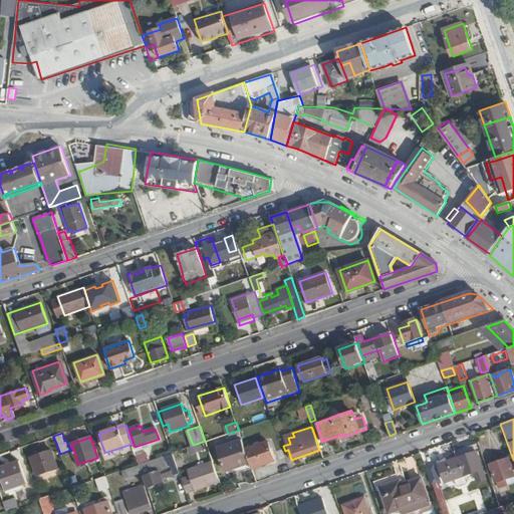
[(219,448),(226,471),(249,463),(245,450),(241,440),(219,448)]
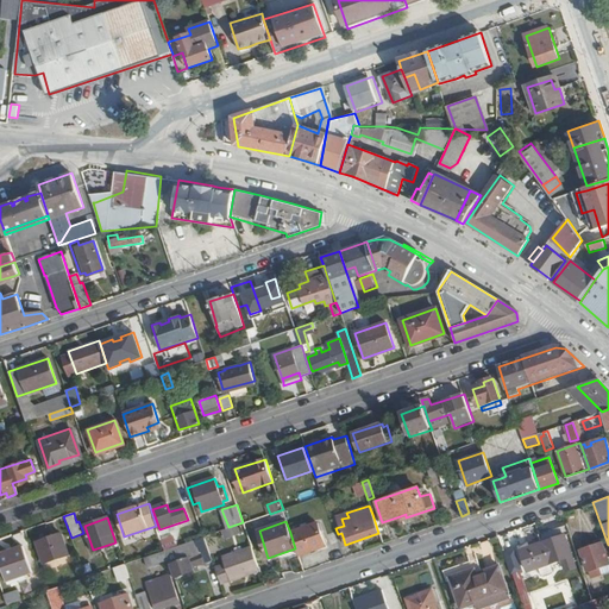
[(290,533),(295,548),(297,556),(326,546),(319,522),(290,533)]
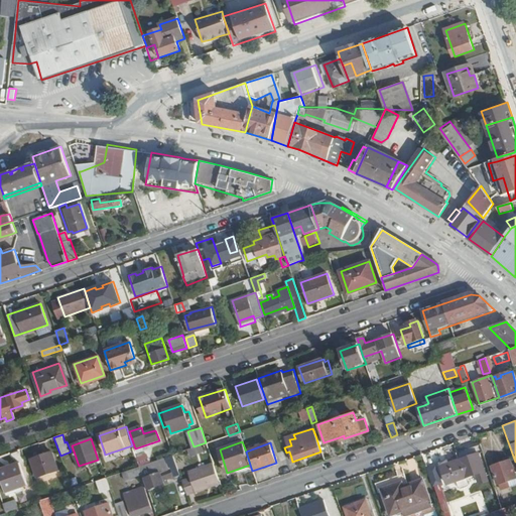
[(454,452),(457,461),(440,467),(445,484),(477,473),(478,478),(490,474),(488,469),(484,471),(479,454),(481,453),(482,450),(479,442),(454,452)]
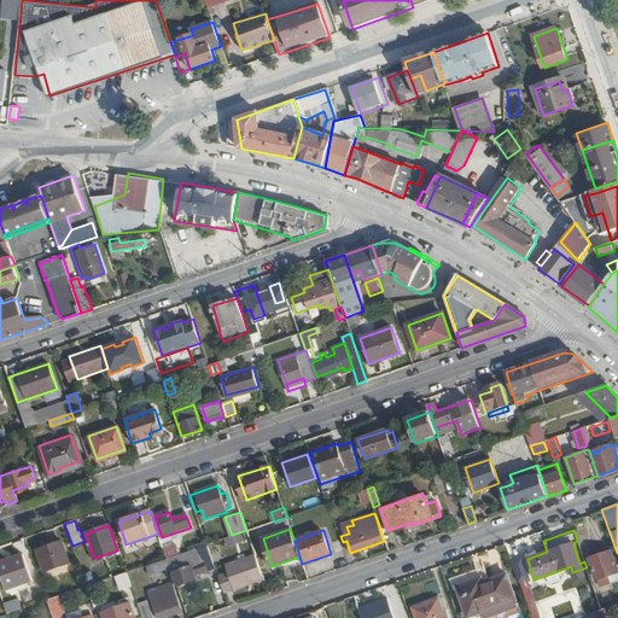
[(176,532),(162,537),(163,543),(179,538),(176,532)]
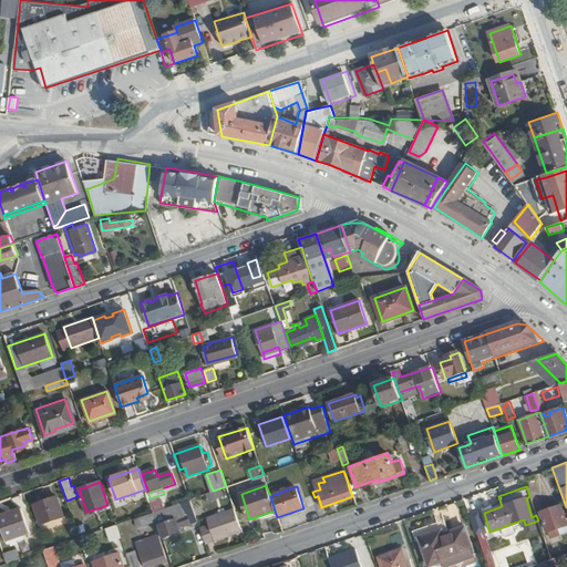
[(463,498),(474,531),(482,528),(470,495),(463,498)]
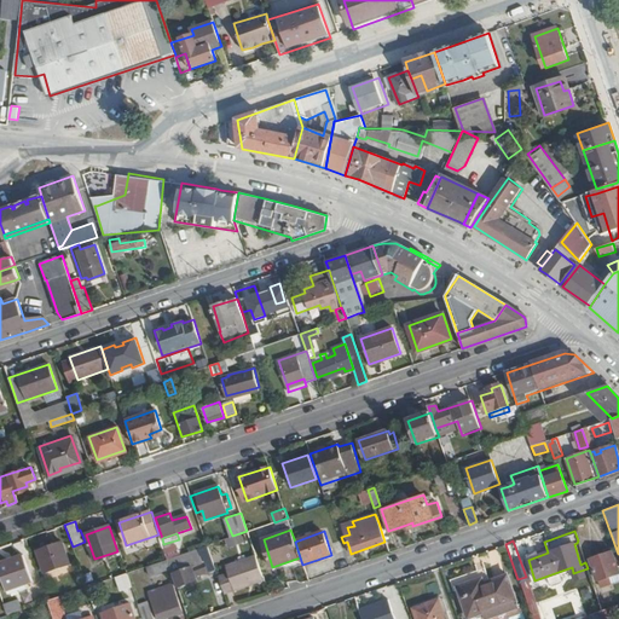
[(38,550),(45,572),(70,563),(63,542),(38,550)]
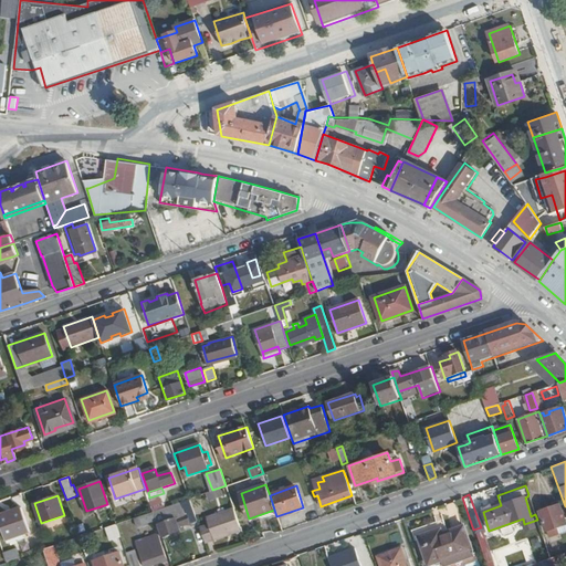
[(154,510),(166,505),(163,498),(150,502),(154,510)]
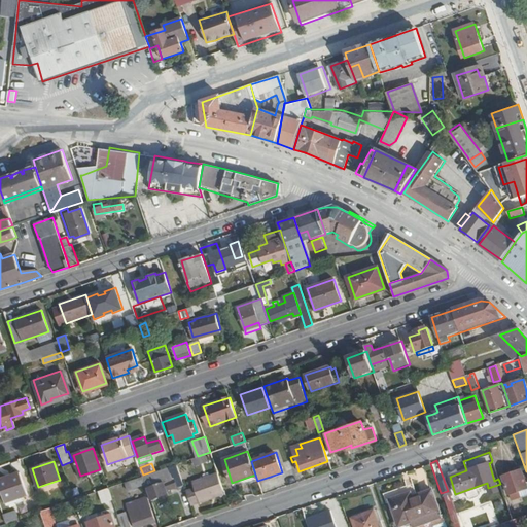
[(142,476),(144,483),(150,500),(168,494),(167,491),(183,486),(176,464),(142,476)]
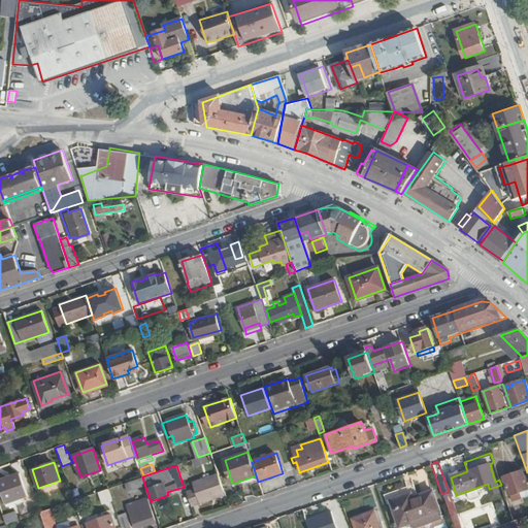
[(503,477),(508,495),(527,488),(522,471),(503,477)]
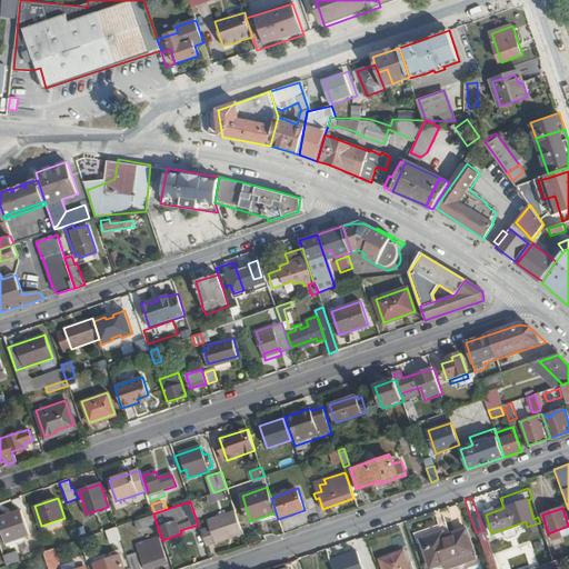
[(207,519),(209,527),(200,530),(205,546),(231,537),(230,533),(241,530),(235,510),(207,519)]
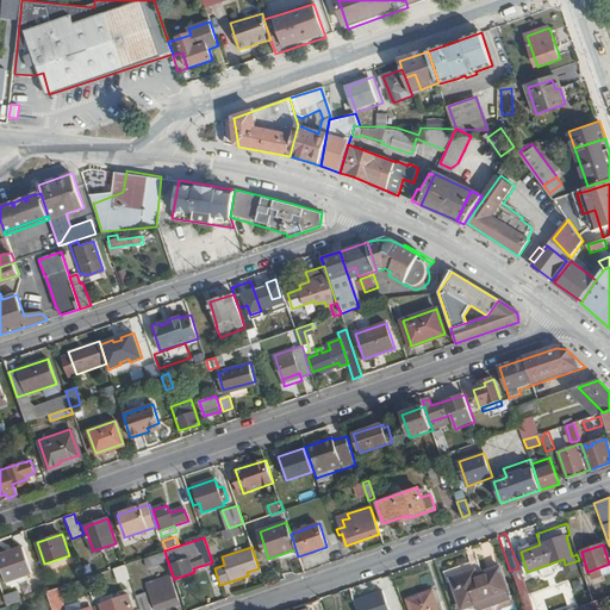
[(0,555),(0,562),(6,583),(24,577),(31,574),(23,548),(0,555)]
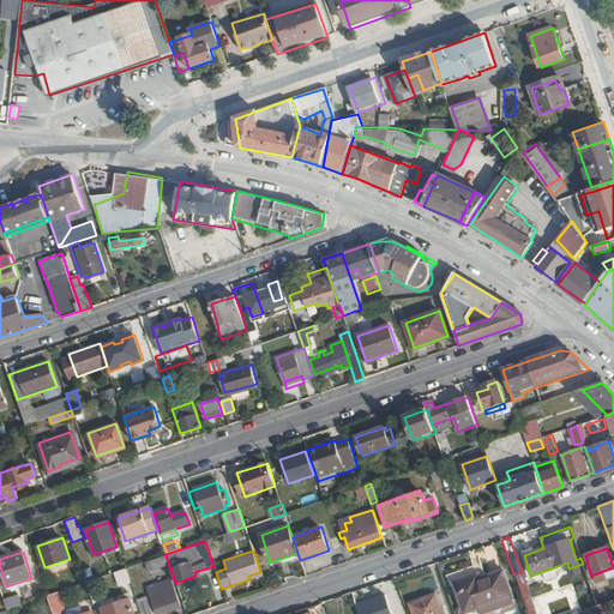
[(145,561),(148,570),(168,563),(166,554),(145,561)]
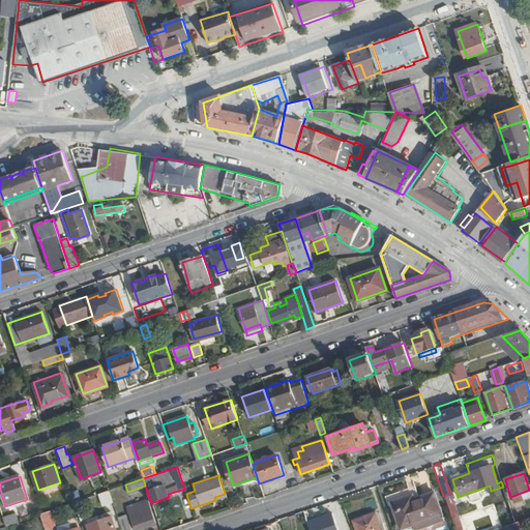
[(110,490),(98,494),(104,507),(115,503),(110,490)]
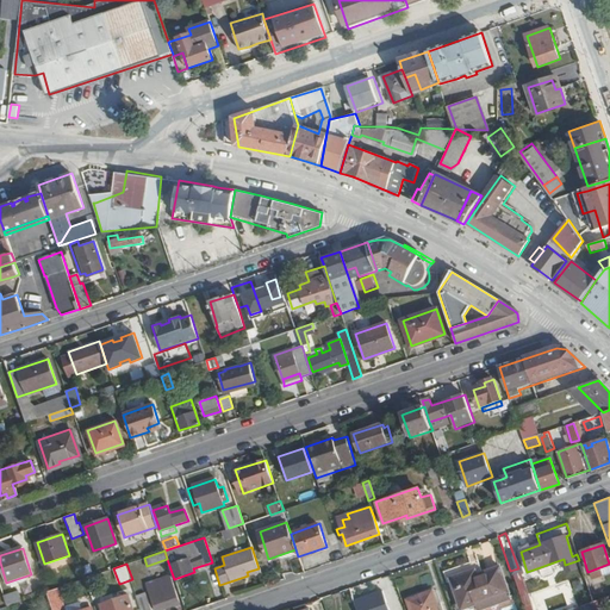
[(450,582),(460,609),(462,609),(474,607),(475,609),(478,609),(485,608),(510,599),(498,567),(481,573),(475,574),(474,570),(449,578),(450,582)]
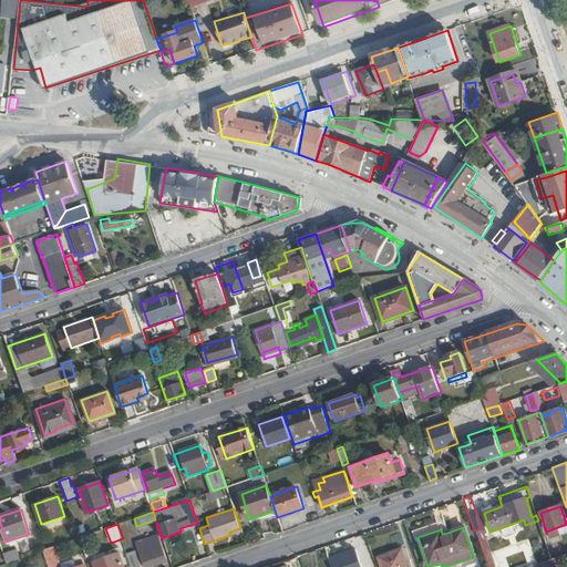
[(22,536),(6,542),(8,546),(23,539),(22,536)]
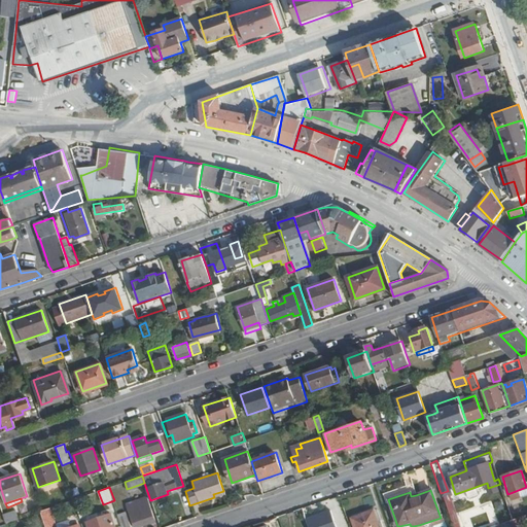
[(127,504),(134,526),(137,526),(154,522),(146,498),(127,504)]
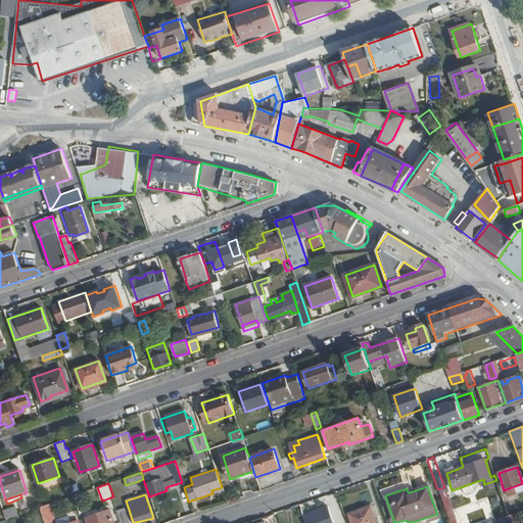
[(492,508),(501,506),(498,495),(489,497),(492,508)]
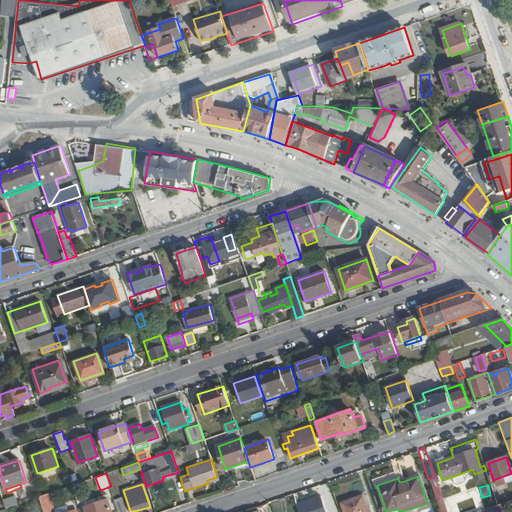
[(297,504),(320,496),(318,490),(295,498),(297,504)]
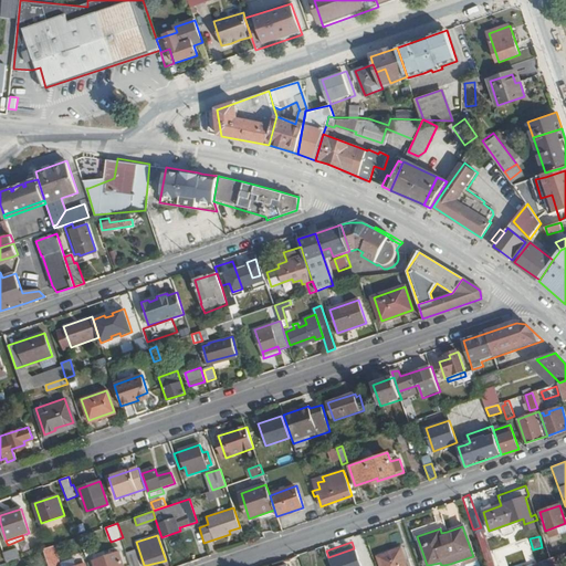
[(44,548),(49,565),(61,565),(56,545),(44,548)]
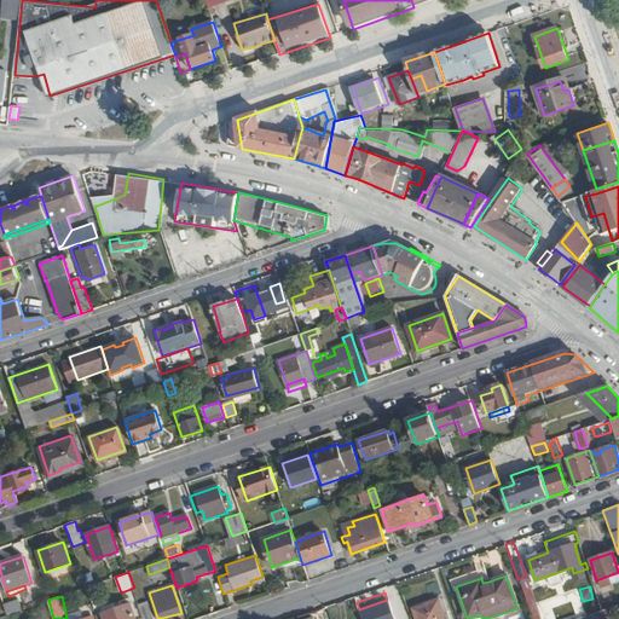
[(4,605),(7,614),(22,608),(19,600),(4,605)]
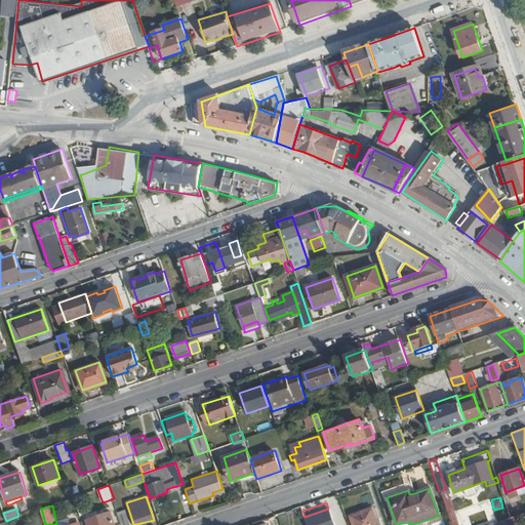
[(305,517),(307,524),(333,524),(328,509),(305,517)]
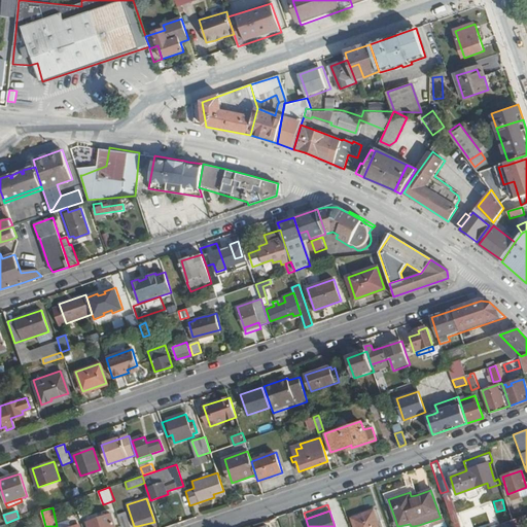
[(352,518),(354,526),(382,526),(377,511),(352,518)]
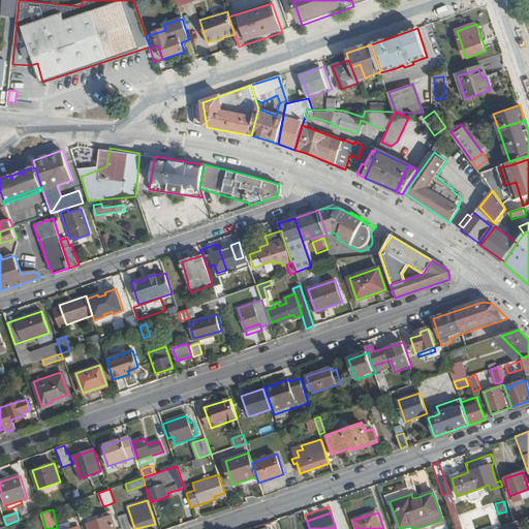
[(89,523),(90,528),(116,528),(112,516),(89,523)]
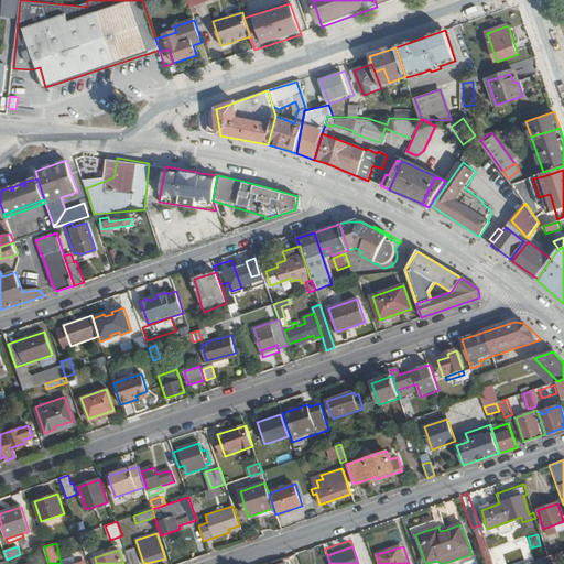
[(126,553),(129,563),(139,563),(136,551),(126,553)]
